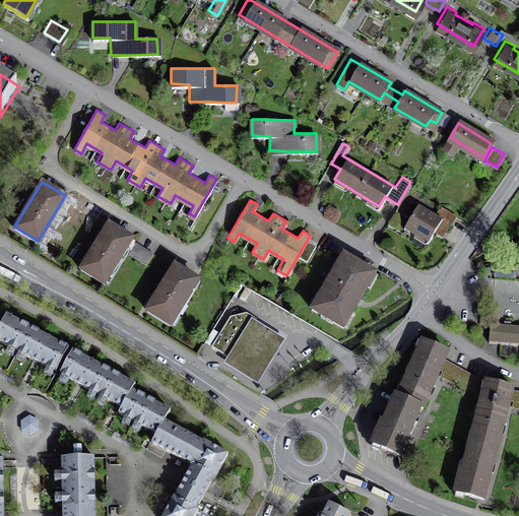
[(438,226),(442,229),(453,211),(442,204),(436,215),(441,219),(438,226)]
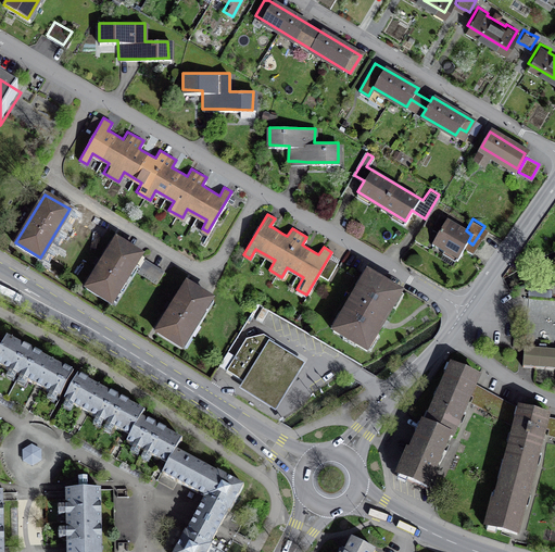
[(459,255),(471,235),(466,230),(445,220),(432,240),(459,255)]
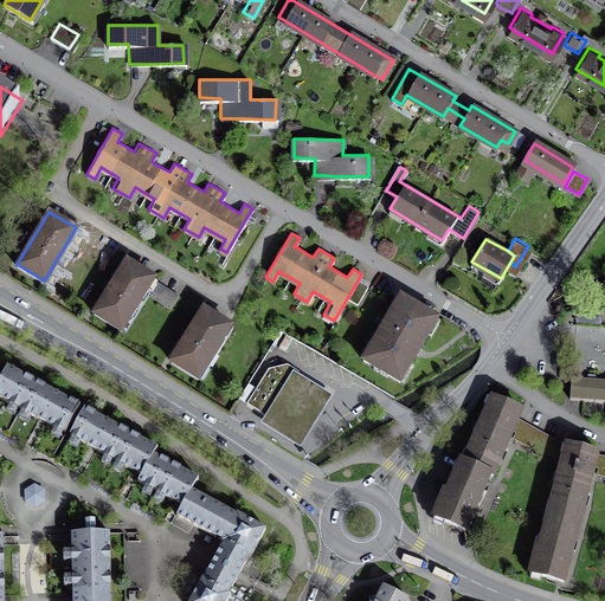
[(94,310),(120,327),(152,276),(126,259),(94,310)]
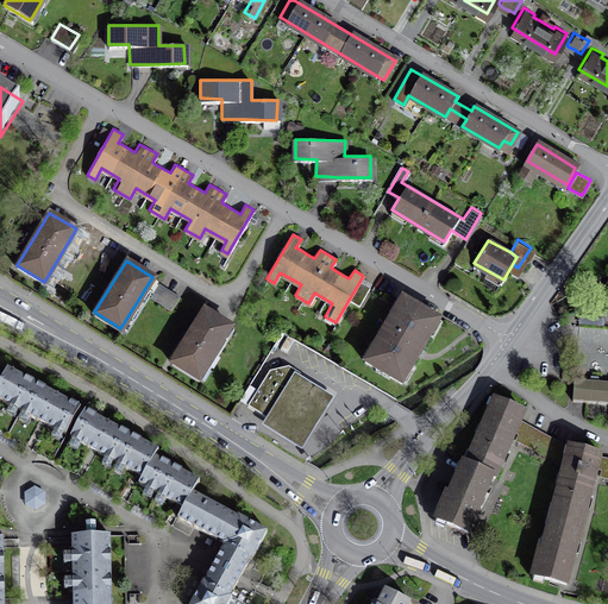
[(179,294),(158,281),(149,295),(170,308),(179,294)]
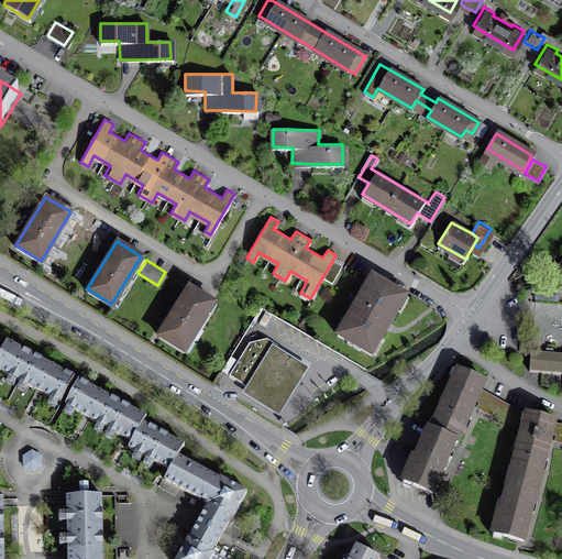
[(337,331),(371,351),(405,294),(371,272),(337,331)]
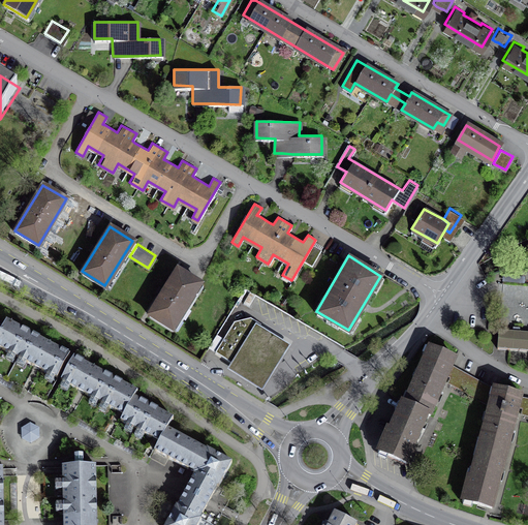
[(147,314),(171,330),(200,282),(177,268),(147,314)]
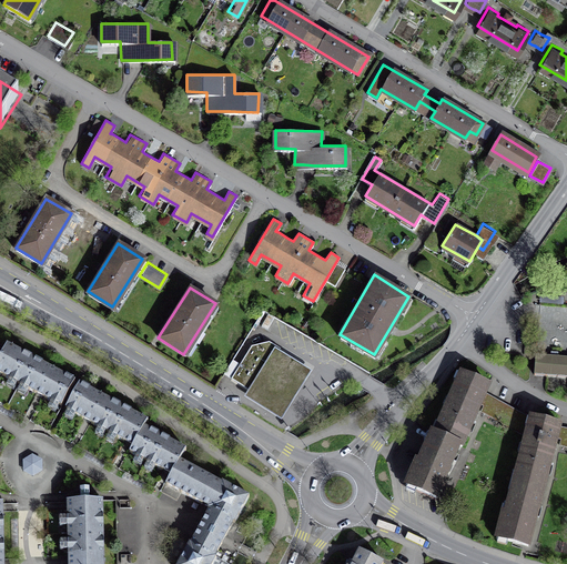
[(6,340),(3,345),(0,343),(0,371),(39,392),(61,403),(74,376),(6,340)]
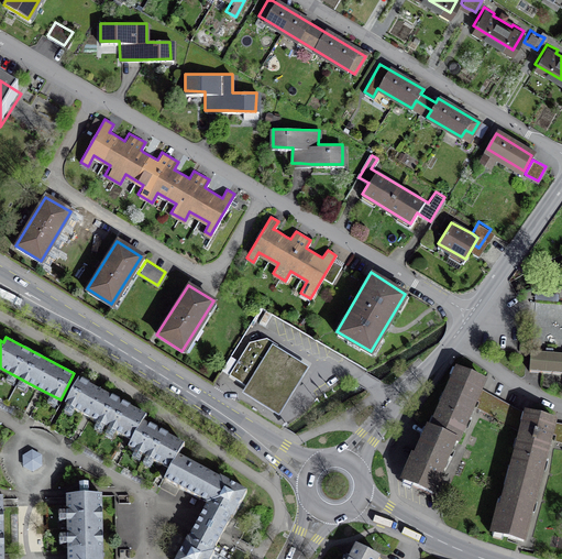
[(229,372),(245,383),(250,385),(263,363),(276,342),(267,338),(249,339),(229,372)]
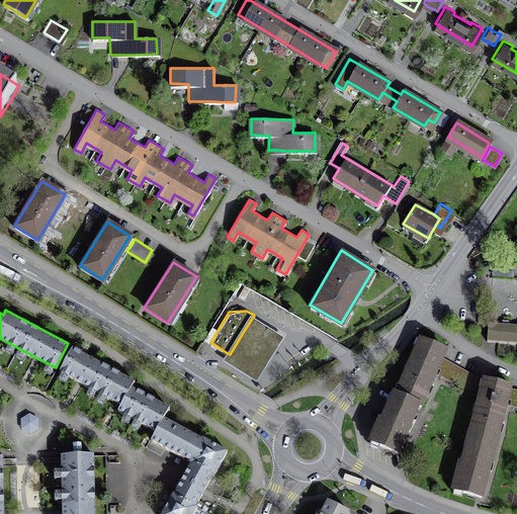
[(282,334),(254,315),(242,334),(230,354),(226,352),(224,355),(223,357),(255,377),(267,357),(282,334)]
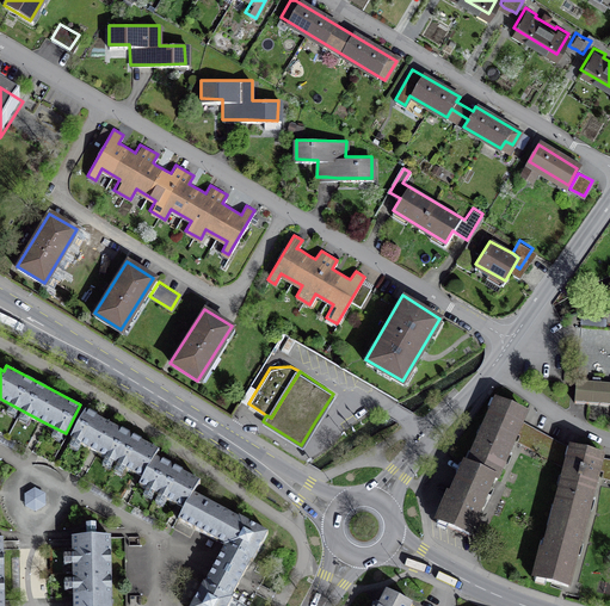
[(609,383),(572,381),(571,404),(609,407),(609,383)]
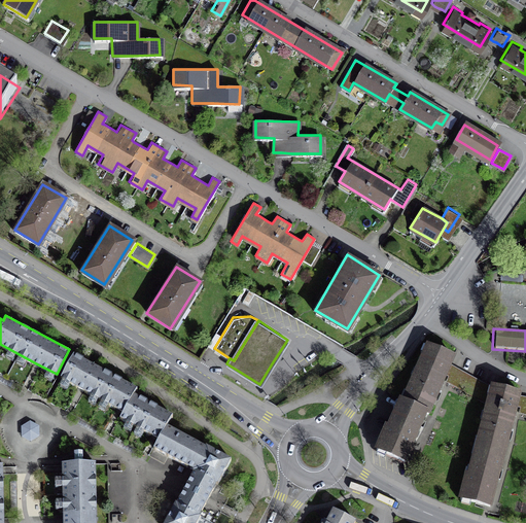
[(427,342),(402,398),(424,408),(427,410),(452,353),(427,342)]
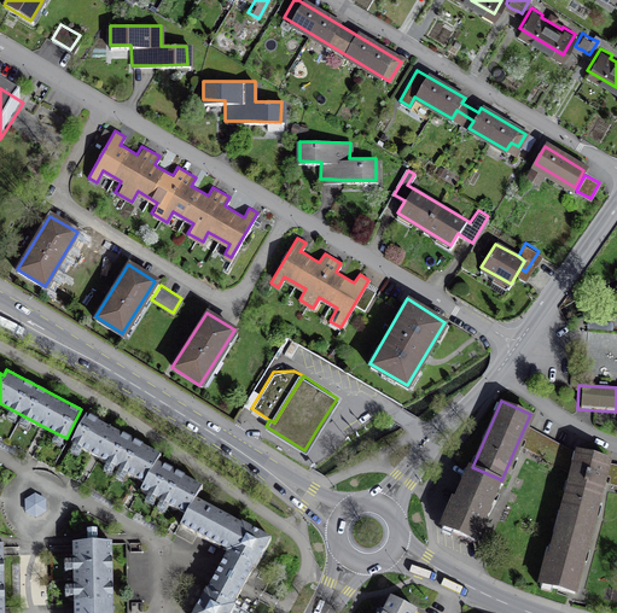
[(180,508),(186,512),(180,523),(221,546),(226,548),(214,571),(210,577),(190,612),(191,612),(226,612),(242,584),(269,535),(196,495),(202,484),(157,459),(161,453),(87,413),(71,441),(94,453),(138,477),(144,480),(140,486),(180,508)]
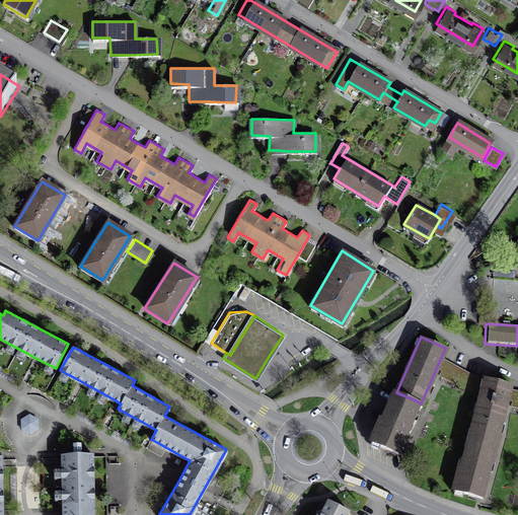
[(479,394),(484,377),(446,358),(440,373),(479,394)]
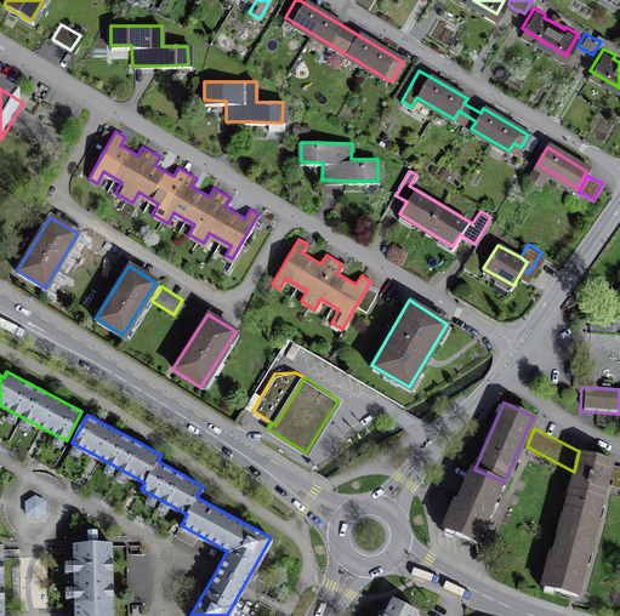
[(574,472),(561,522),(592,530),(610,460),(579,451),(574,472)]
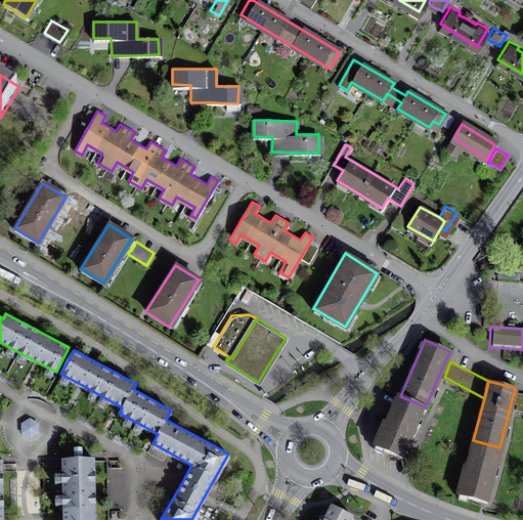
[(399,458),(422,405),(400,396),(395,394),(372,445),(399,458)]
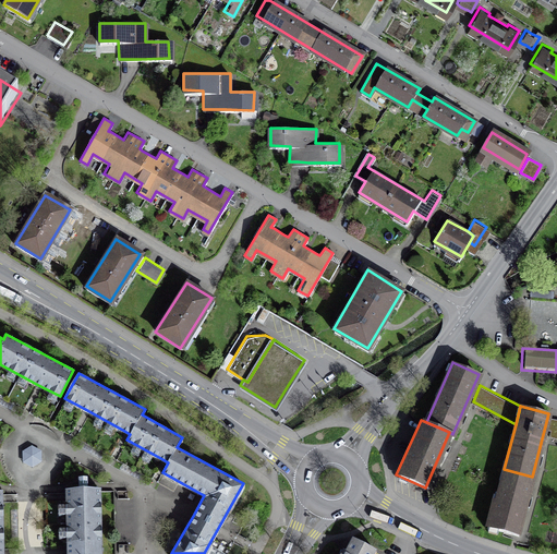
[(32,465),(41,460),(40,447),(29,442),(20,447),(21,461),(32,465)]
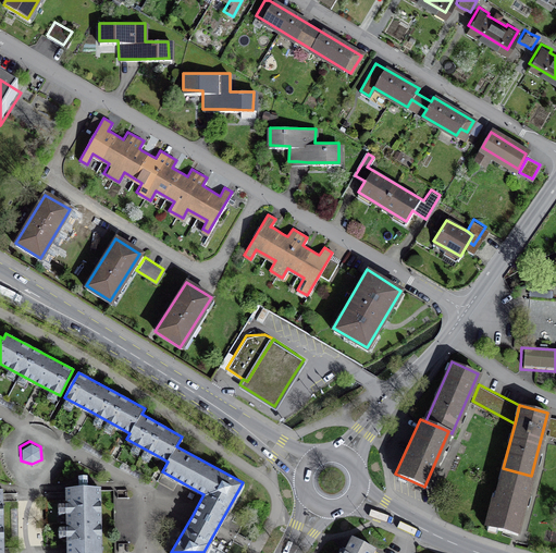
[(516,531),(531,476),(503,468),(487,524),(516,531)]
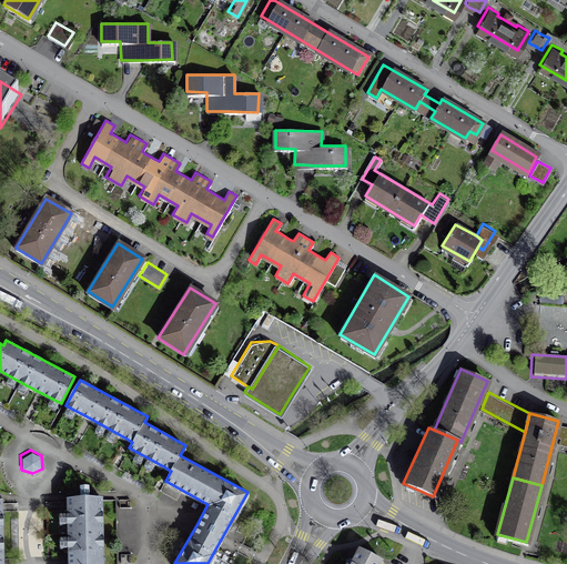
[(80,496),(66,496),(66,502),(67,559),(67,563),(103,563),(102,495),(88,495),(88,485),(80,485),(80,496)]
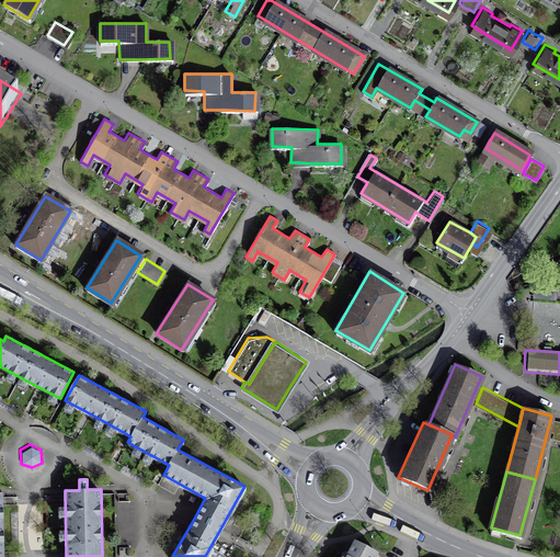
[(354,538),(347,552),(344,550),(340,556),(374,556),(378,550),(354,538)]
